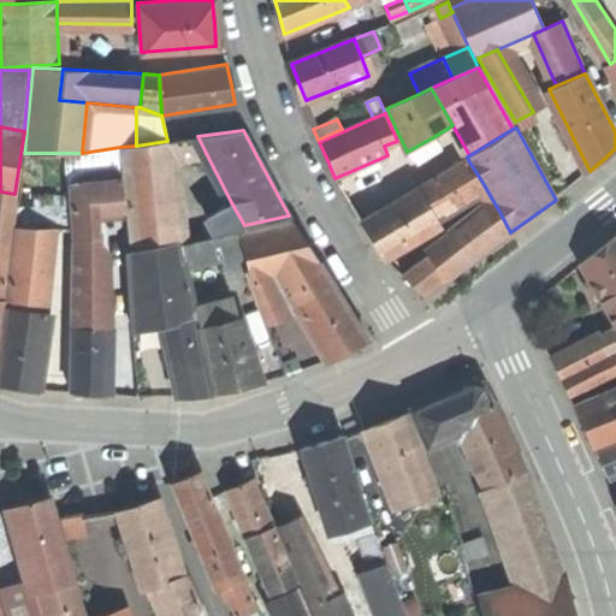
[(197,136),(167,141),(170,159),(206,153),(197,136)]
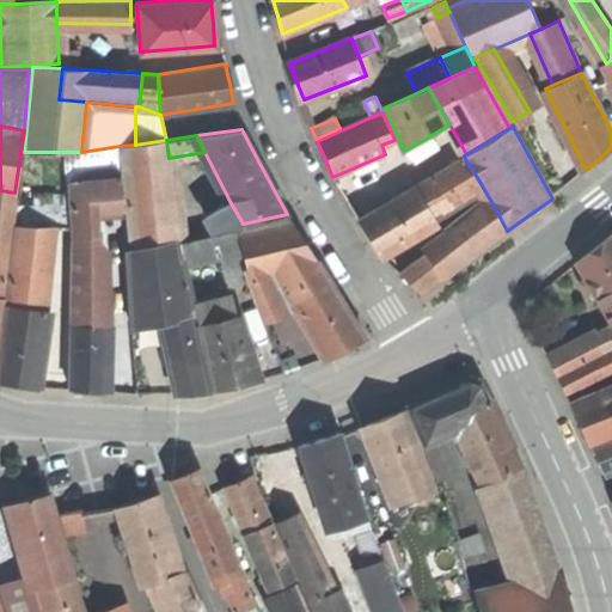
[(120,146),(130,249),(177,238),(169,158),(166,140),(135,145),(120,146)]
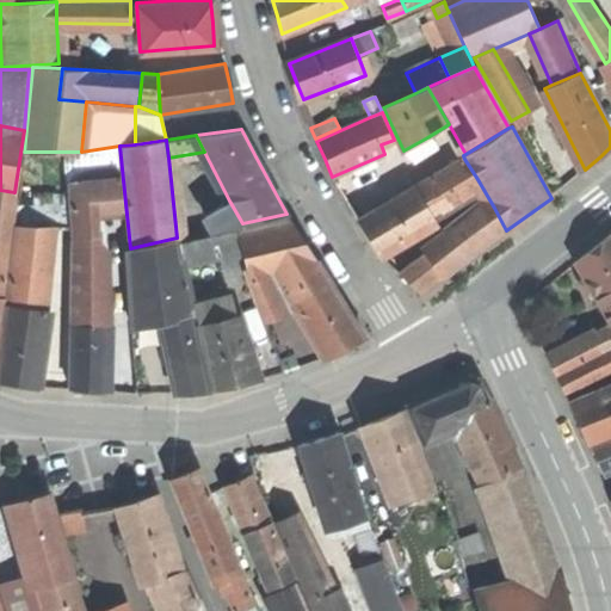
[(23,155),(18,208),(39,208),(38,205),(69,205),(66,180),(62,154),(23,155)]
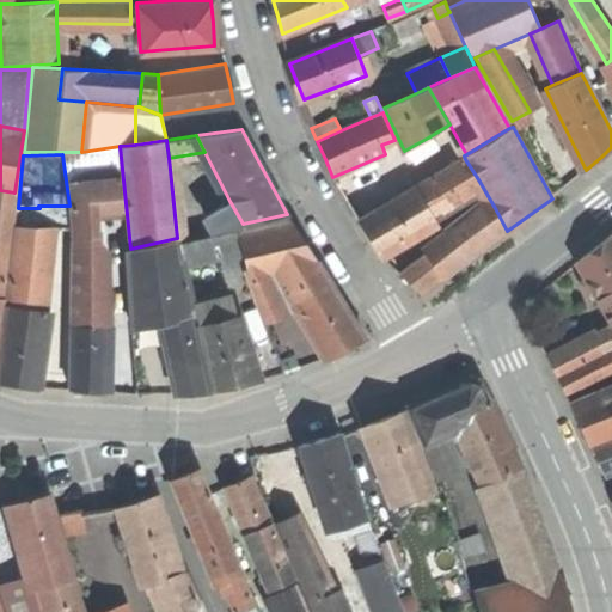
[(465,159),(415,189),(428,209),(478,179),(465,159)]
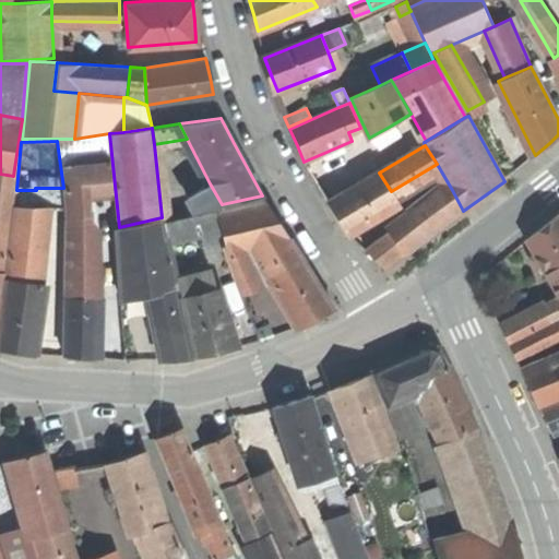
[(113,185),(109,159),(60,165),(63,188),(63,191),(86,188),(98,187),(113,185)]
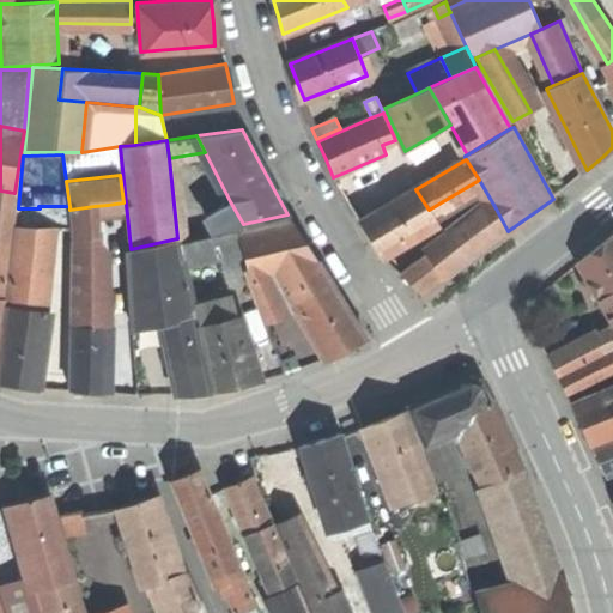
[(370,238),(380,255),(436,222),(429,210),(416,189),(360,222),(370,238)]
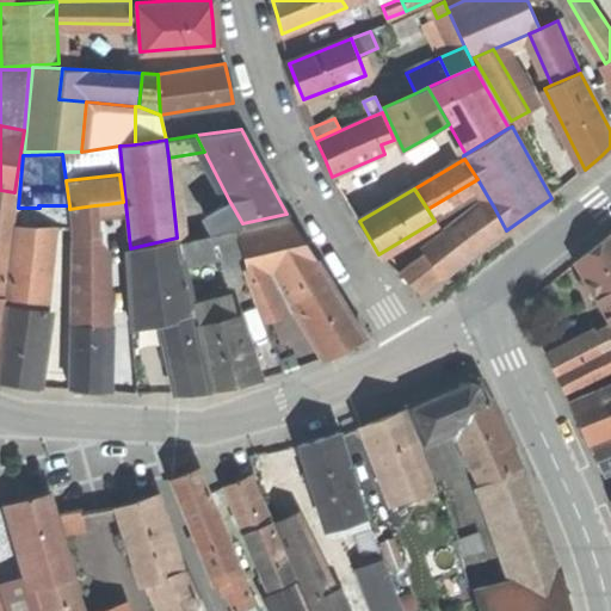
[(0,296),(2,297),(14,192),(0,190),(0,296)]
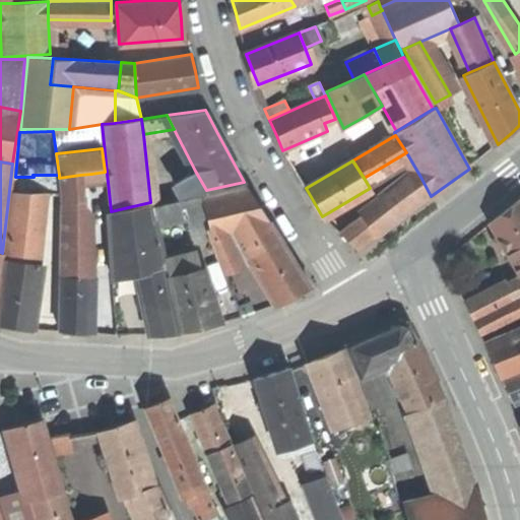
[(181,196),(206,190),(195,171),(174,181),(181,196)]
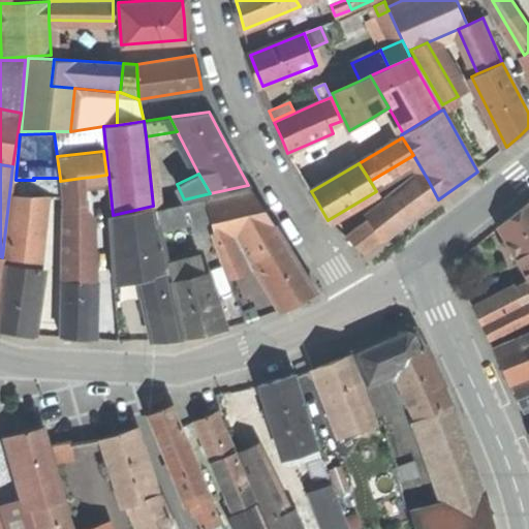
[(16,180),(13,200),(31,196),(51,196),(62,195),(60,181),(60,178),(33,178),(34,180),(16,180)]
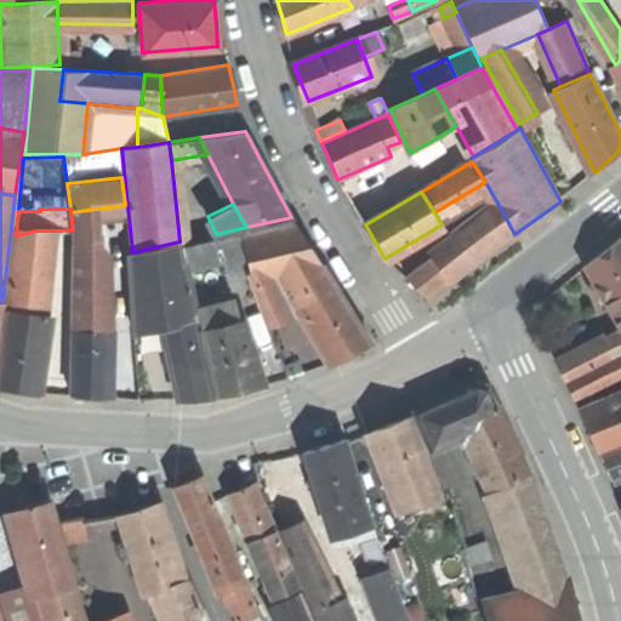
[(103,329),(96,209),(70,212),(73,229),(73,249),(72,328),(103,329)]
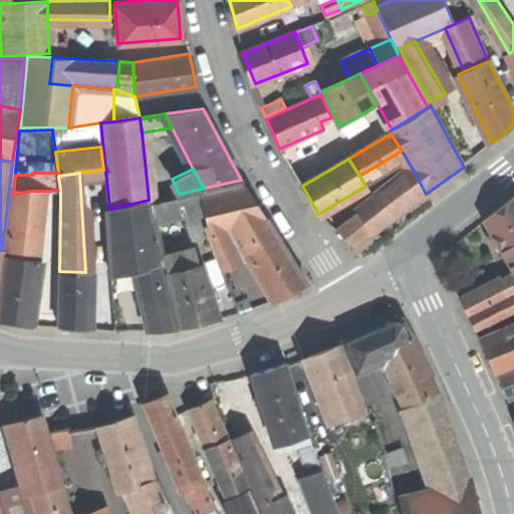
[(372,234),(426,194),(416,175),(360,217),(372,234)]
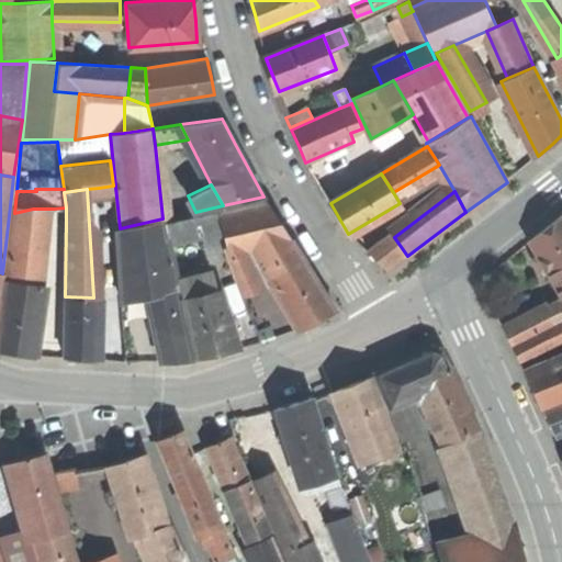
[(265,201),(216,210),(225,244),(227,255),(244,251),(262,247),(292,240),(279,221),(265,201)]
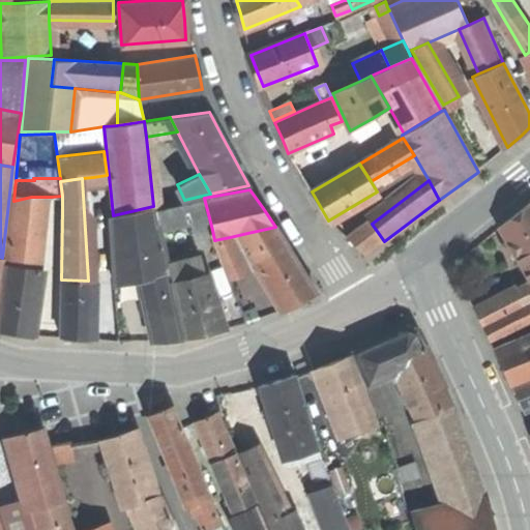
[(62,212),(62,196),(51,197),(52,212),(62,212)]
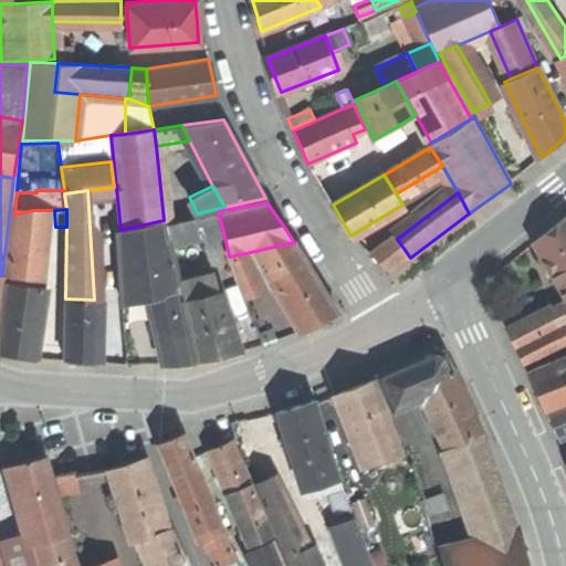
[(14,215),(6,281),(35,284),(33,210),(14,215)]
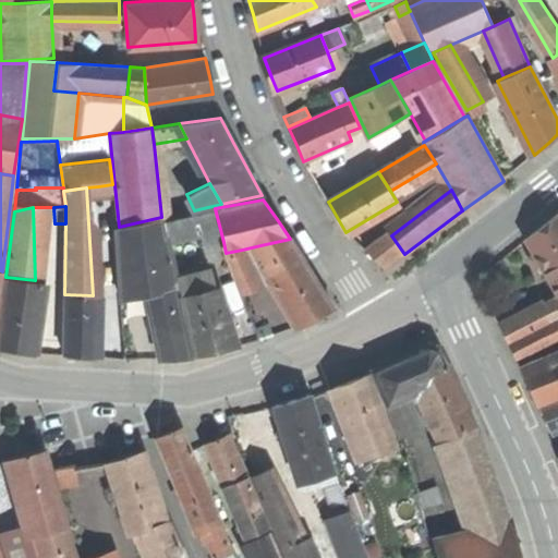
[(215,208),(195,213),(199,230),(203,247),(223,242),(215,208)]
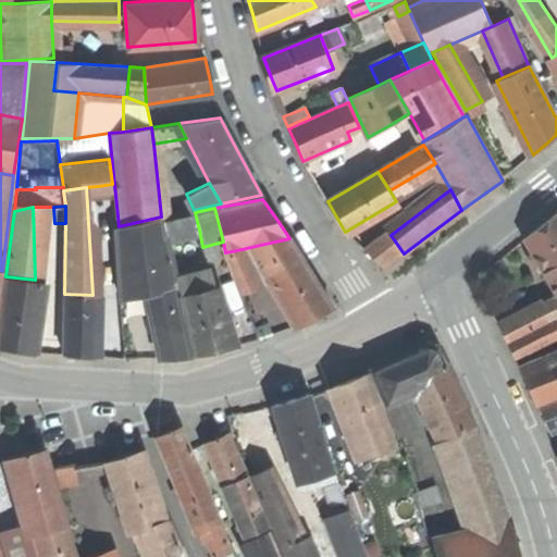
[(165,238),(199,230),(195,212),(161,220),(164,232),(165,238)]
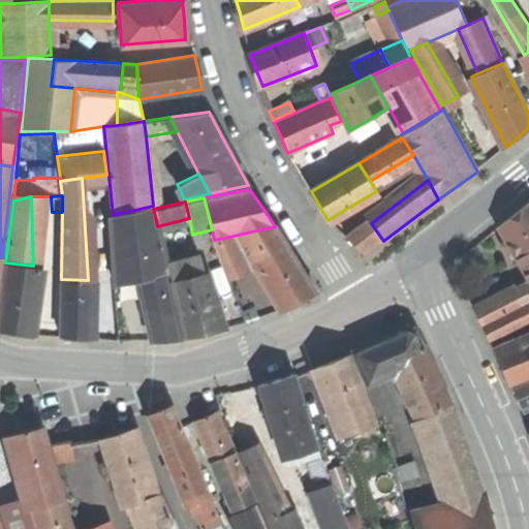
[(528,268),(528,204),(514,216),(499,227),(523,272),(528,268)]
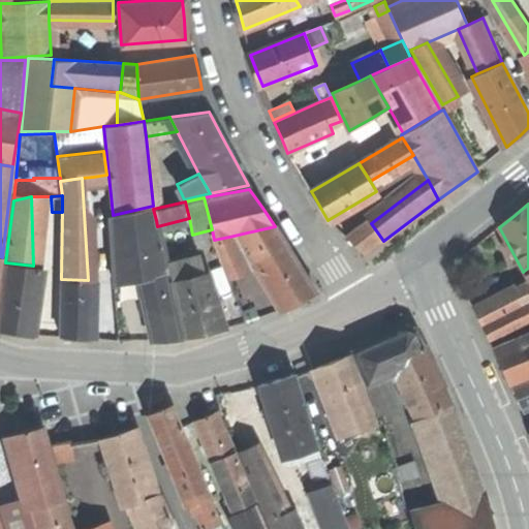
[(110,215),(111,230),(156,220),(153,209),(153,206),(113,215),(110,215)]
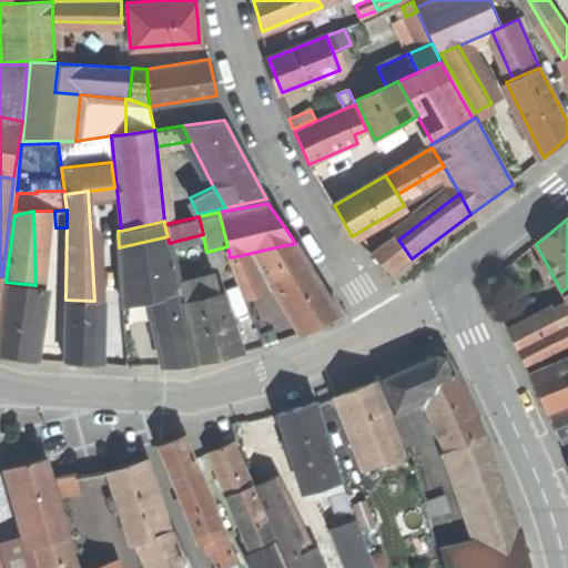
[(123,302),(150,296),(176,291),(180,290),(179,283),(169,243),(168,236),(119,247),(123,302)]
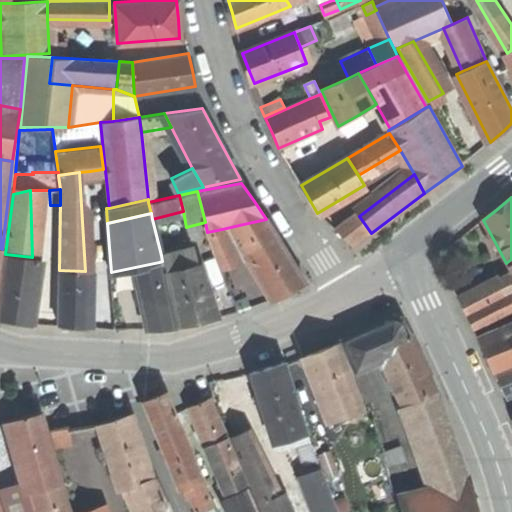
[(353,247),(371,233),(359,216),(338,232),(353,247)]
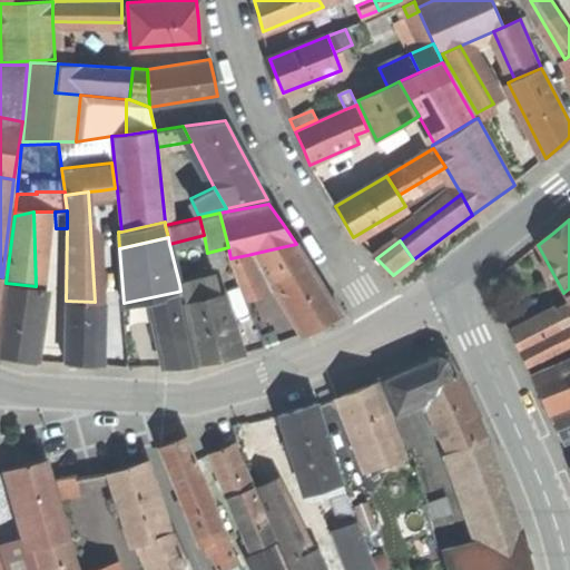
[(302,253),(296,244),(266,251),(273,269),(302,253)]
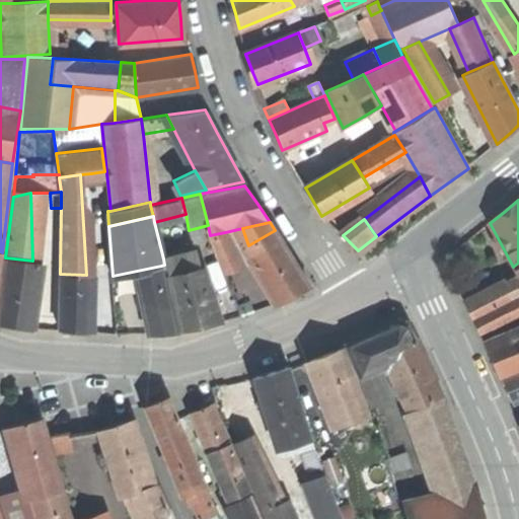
[(307,285),(275,230),(248,245),(278,301),(293,293),(307,285)]
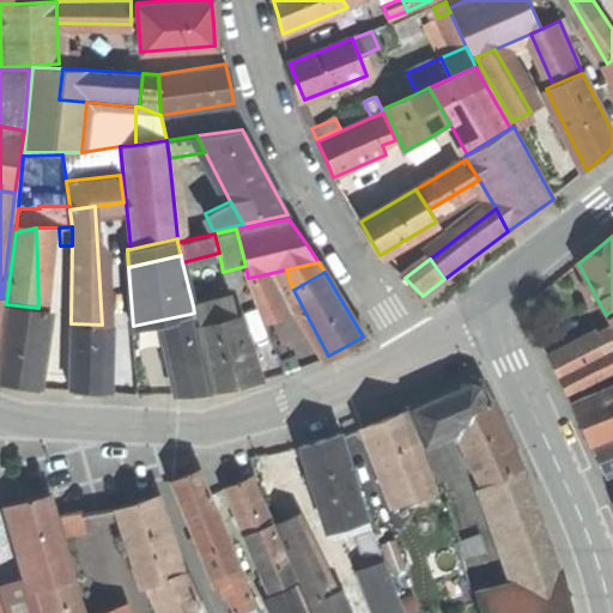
[(278,309),(266,274),(248,278),(262,315),(278,309)]
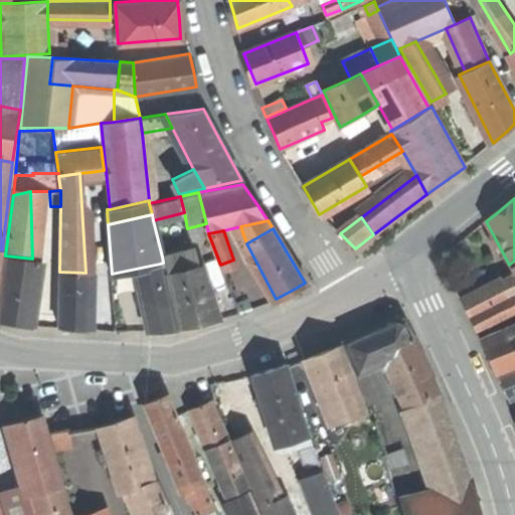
[(163,263),(166,273),(198,264),(194,249),(162,256),(163,263)]
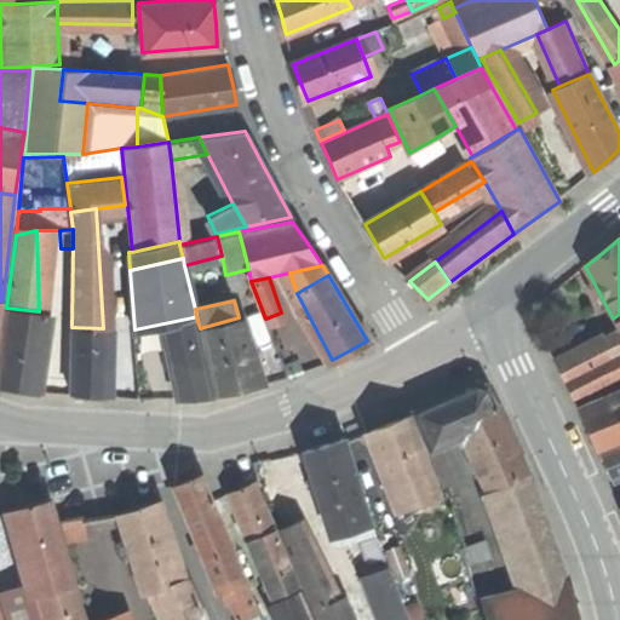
[(39,311),(6,308),(0,354),(0,384),(12,386),(35,390),(46,313),(39,311)]
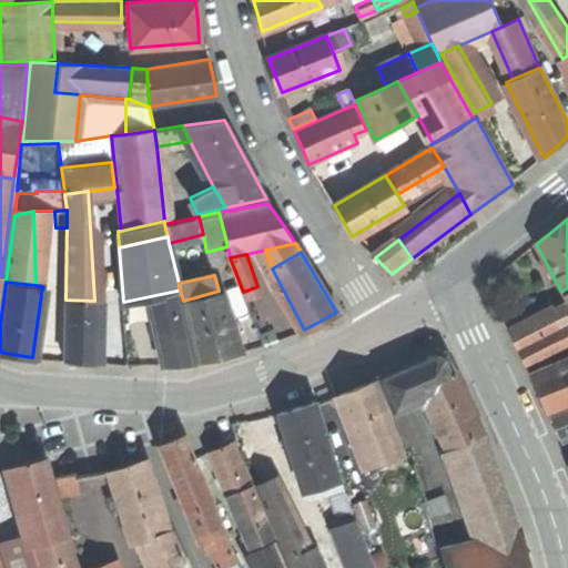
[(176,291),(150,296),(163,363),(176,362),(193,359),(176,291)]
